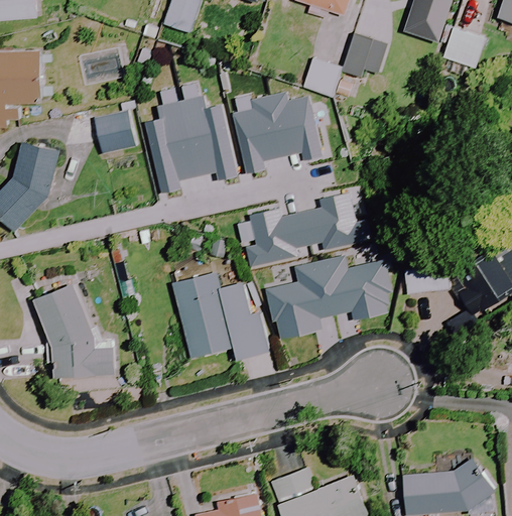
[(0,20),(35,18),(33,0),(0,0),(0,20)]
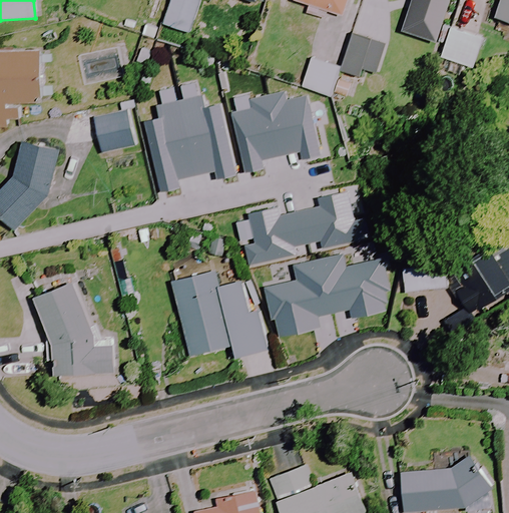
[(197,0),(169,0),(162,25),(187,33),(197,0)]
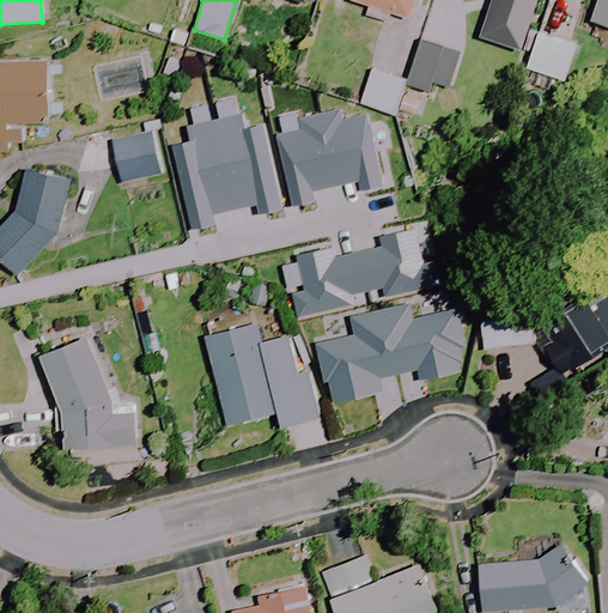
[(412,0),(350,0),(350,1),(365,6),(362,17),(383,23),(387,13),(406,19),(412,0)]
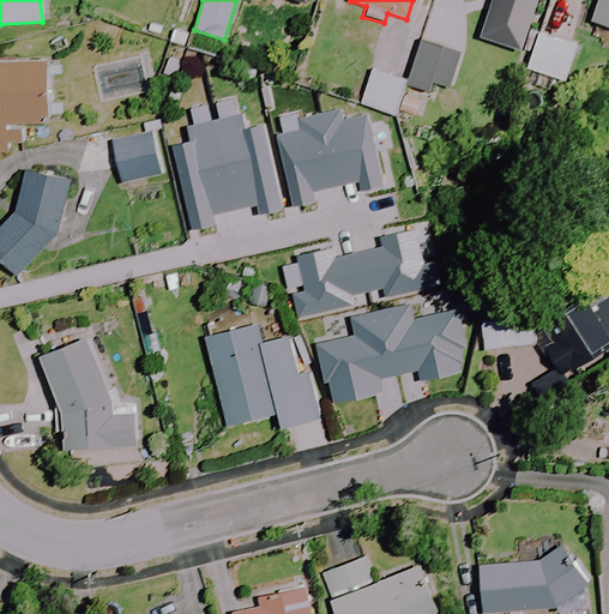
[(535,0),(490,0),(478,37),(518,50),(535,0)]
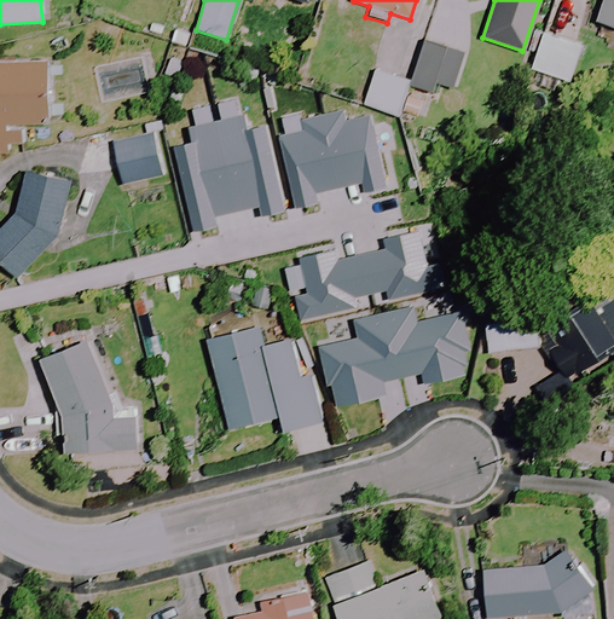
[(613,0),(601,0),(595,21),(613,27),(613,0)]
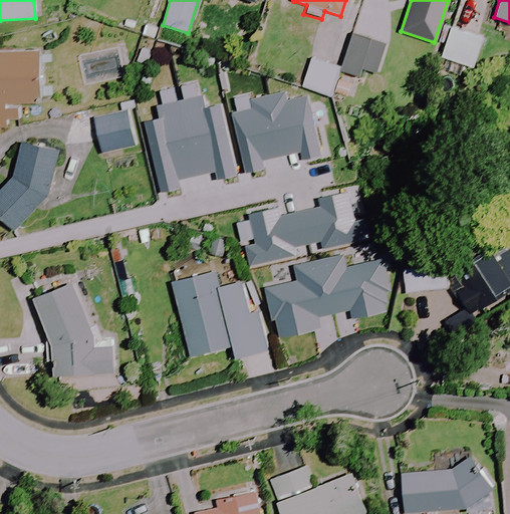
[(482,40),(450,30),(441,58),(472,68),(482,40)]
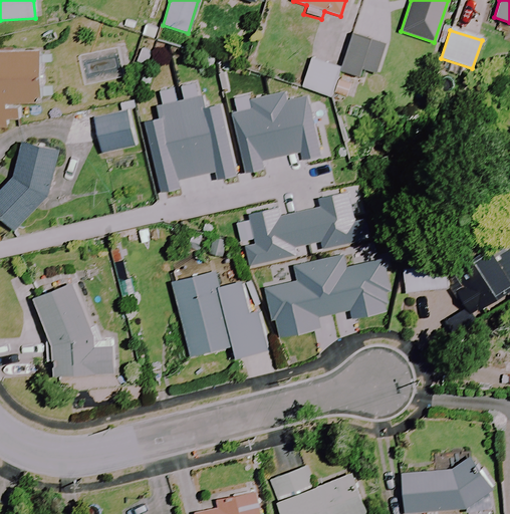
[(385,44),(351,33),(339,72),(357,78),(360,69),(374,74),(385,44)]
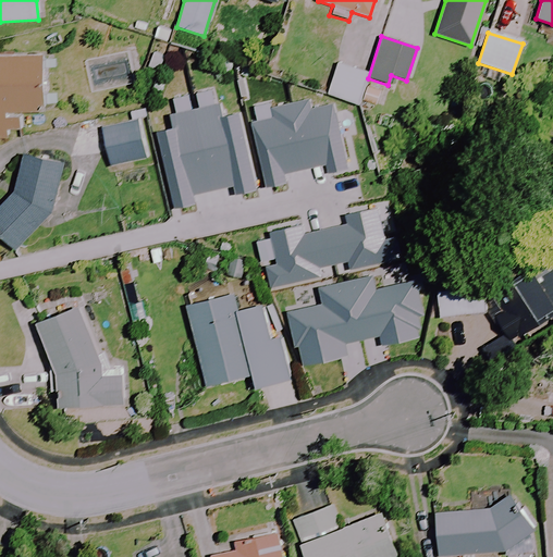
[(42,112),(40,56),(0,57),(0,138),(5,138),(5,131),(16,130),(16,112),(42,112)]
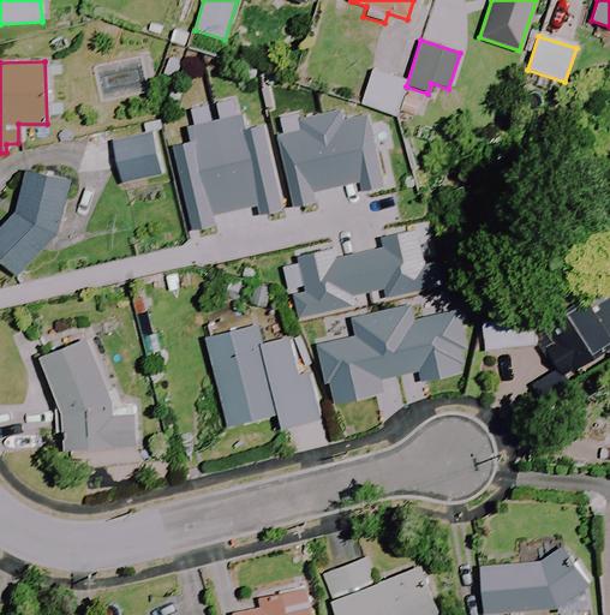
[(393,115),(394,112),(412,117),(417,100),(400,95),(404,83),(371,72),(360,105),(393,115)]
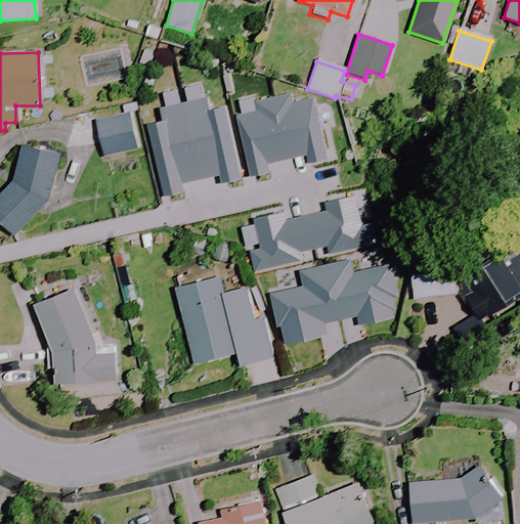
[(262,159),(270,157),(261,115),(245,118),(240,93),(169,108),(183,175),(216,169),(224,204),(269,192),(262,159)]
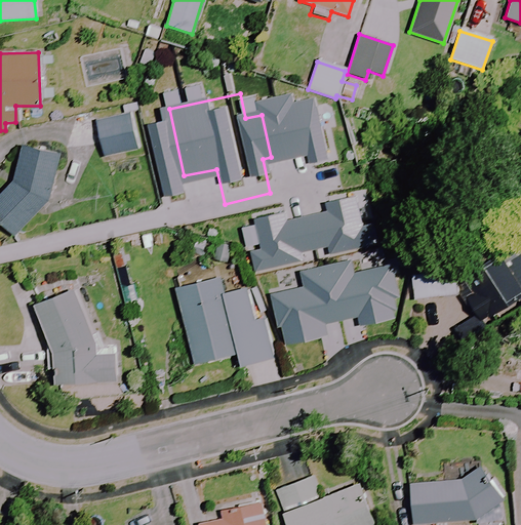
[(120,106),(122,115),(95,121),(103,157),(137,150),(130,113),(136,112),(134,103),(120,106)]
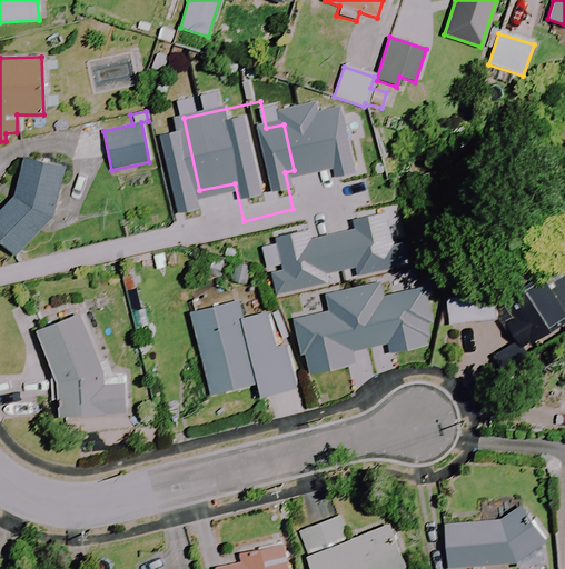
[(0,241),(16,256),(48,222),(65,168),(25,157),(13,198),(0,210),(0,241)]
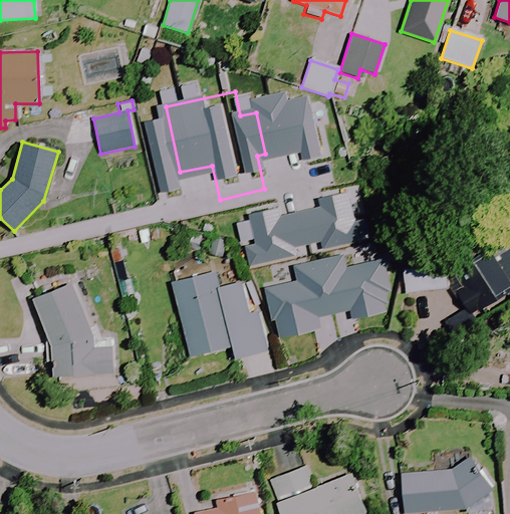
[(333,248),(328,251),(313,215),(322,214),(314,183),(260,196),(274,254),(246,271),(262,299),(289,284),(300,303),(327,288),(325,283),(346,271),(333,248)]
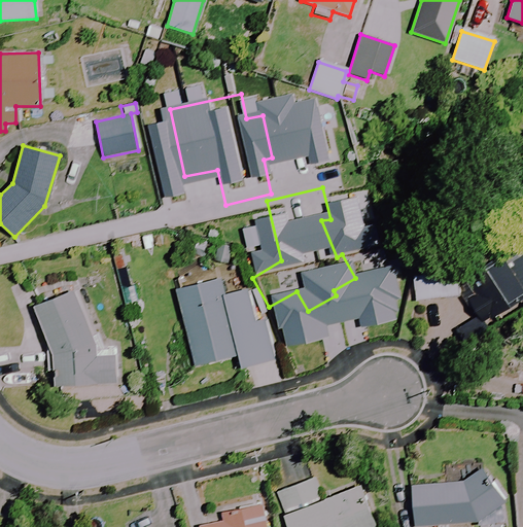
[(258,211),(266,209),(264,202),(228,210),(235,241),(264,234),(258,211)]
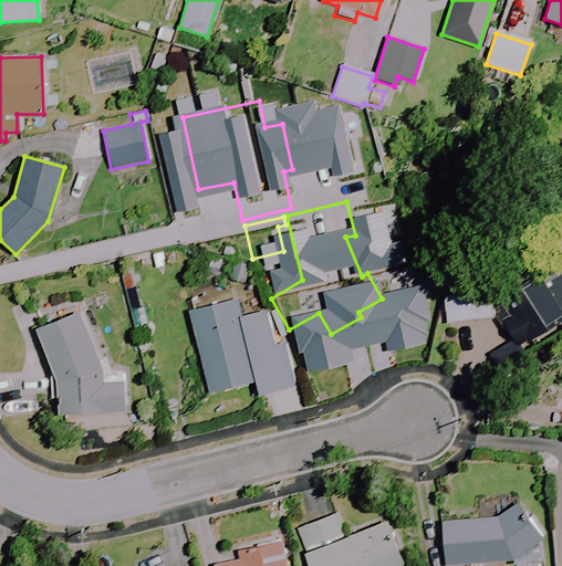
[(510,331),(541,313),(549,326),(561,318),(561,261),(524,283),(528,290),(497,306),(510,331)]
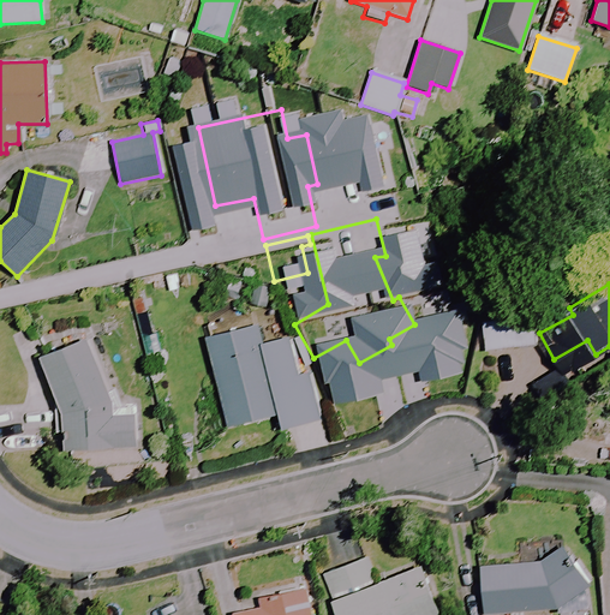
[(482,322),(485,353),(531,348),(527,317),(482,322)]
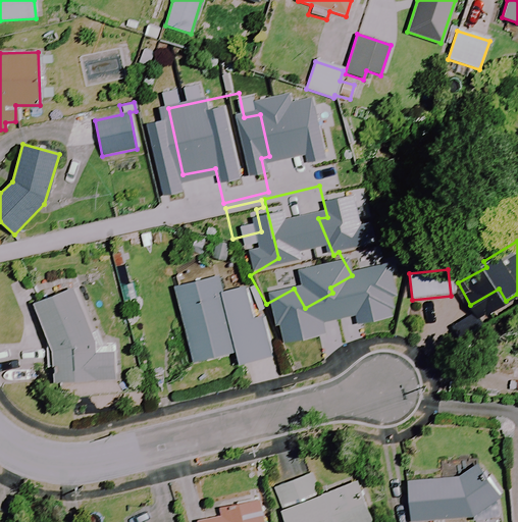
[(221,292),(217,275),(173,285),(192,362),(236,352),(239,364),(270,356),(261,315),(252,317),(245,286),(221,292)]
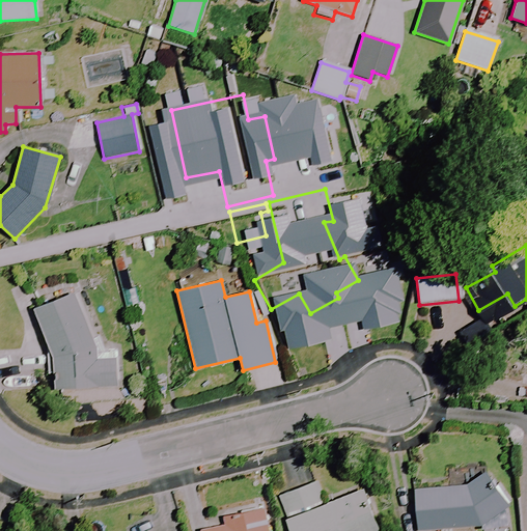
[(400,287),(376,281),(363,332),(387,338),(400,287)]
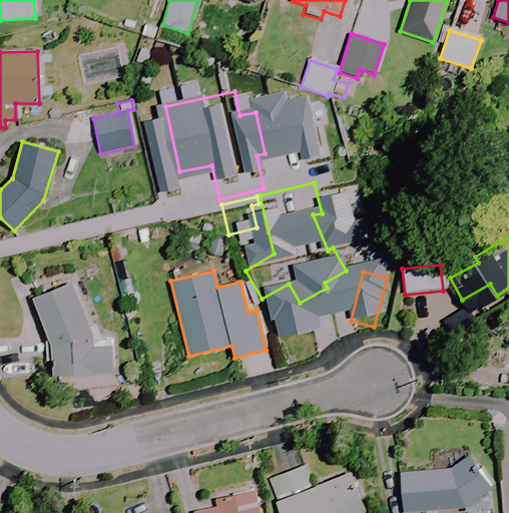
[(45,362),(51,362),(51,373),(112,373),(113,344),(98,344),(73,283),(32,299),(50,344),(45,344),(45,362)]
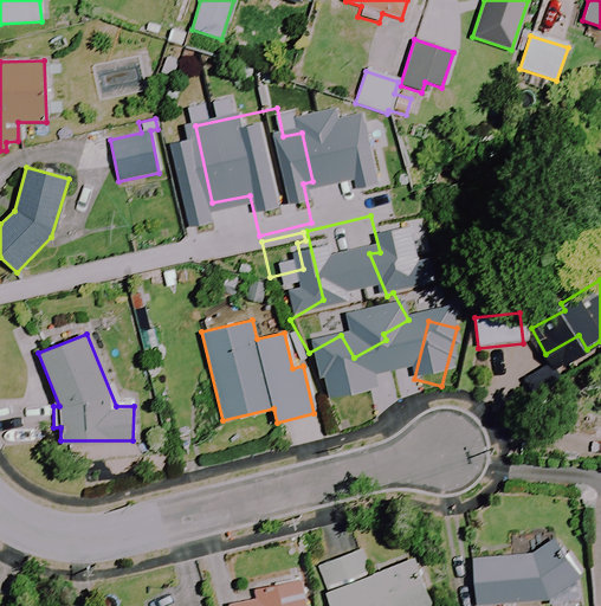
[(431,605),(404,533),(357,549),(316,565),(331,605),(431,605)]
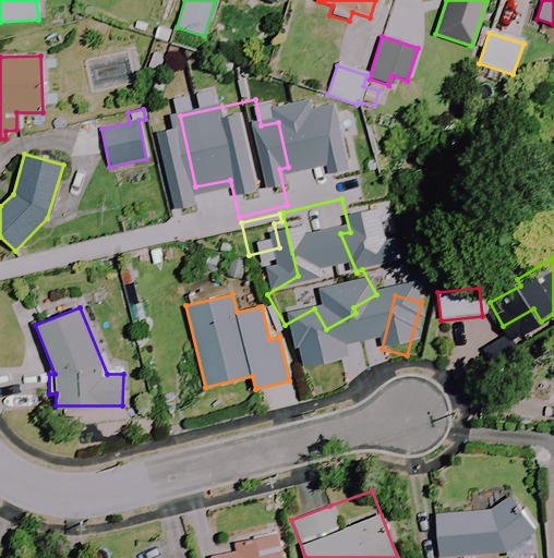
[(533,533),(510,497),(491,509),(433,513),(437,555),(506,550),(533,533)]
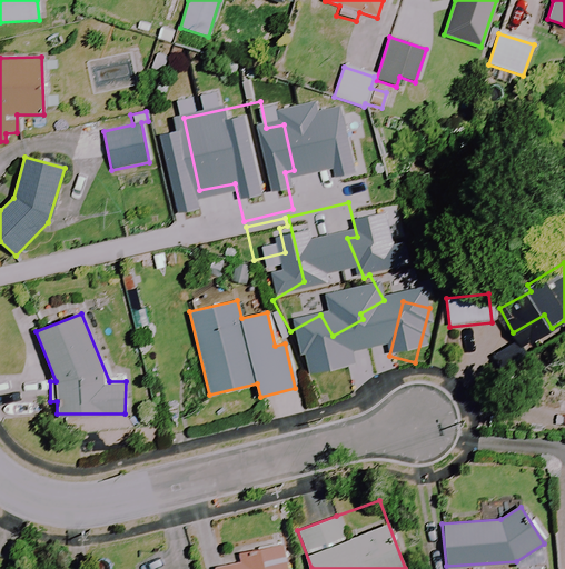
[(286,568),(283,546),(239,555),(240,562),(216,567),(216,568),(286,568)]
